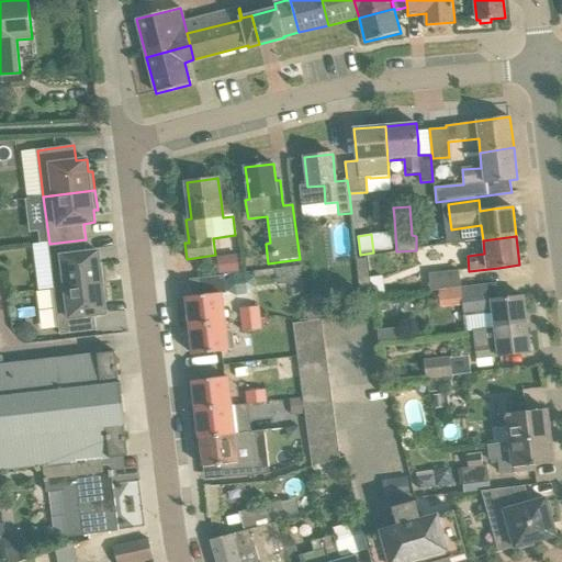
[(98,251),(87,253),(86,239),(49,244),(55,289),(107,282),(104,262),(100,263),(98,251)]
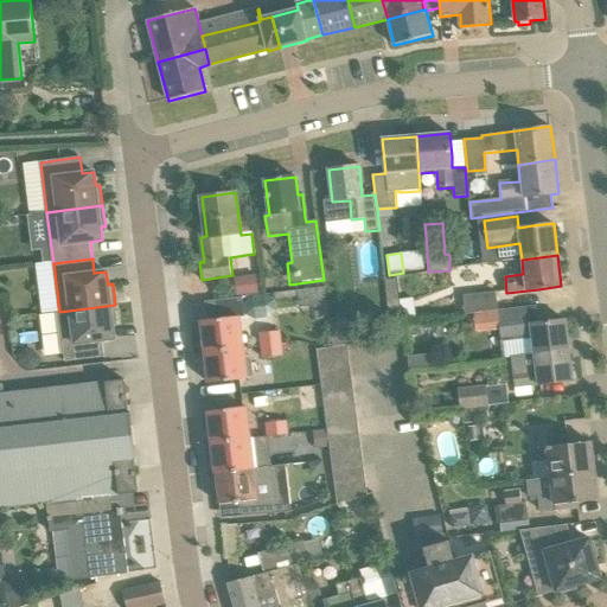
[(466,314),(474,313),(498,310),(497,292),(464,295),(466,314)]
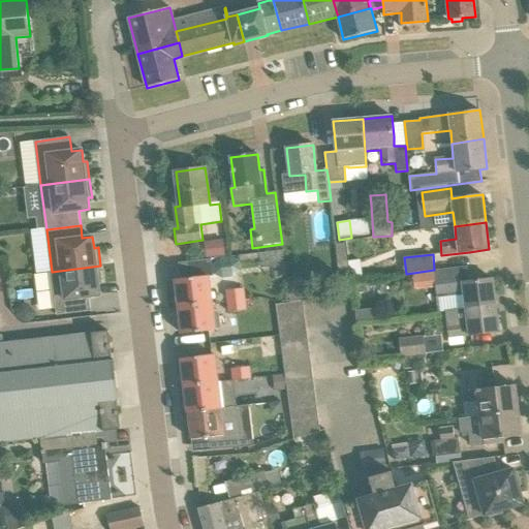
[(179,307),(212,303),(209,277),(214,276),(212,258),(178,262),(181,279),(176,280),(179,307)]
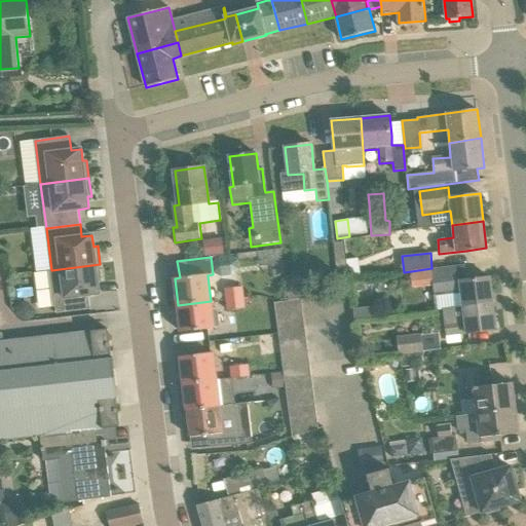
[(98,283),(102,283),(100,264),(51,270),(58,313),(90,309),(88,295),(100,294),(98,283)]
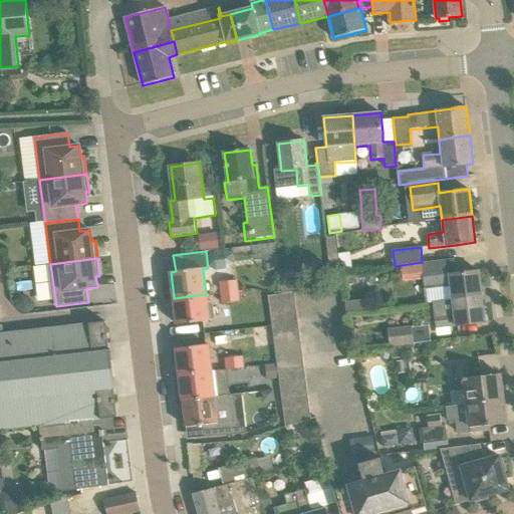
[(479,271),(462,273),(457,273),(455,258),(422,262),(402,265),(404,281),(425,279),(427,301),(482,295),(479,271)]
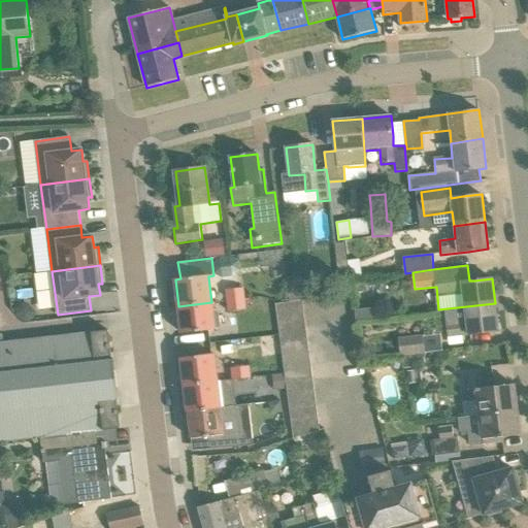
[(360,267),(350,268),(351,277),(362,276),(360,267)]
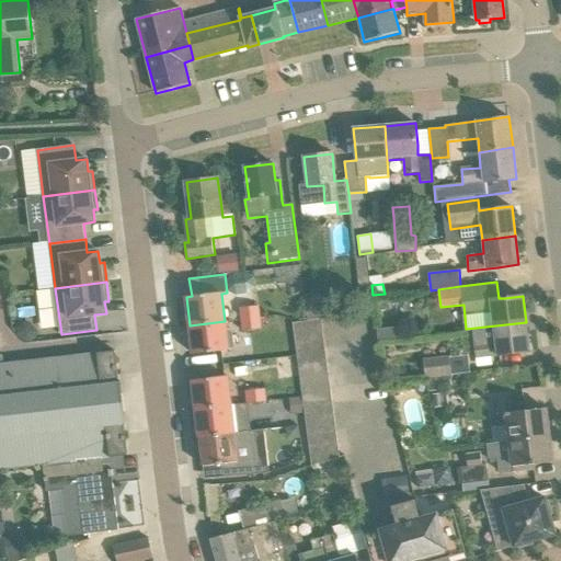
[(241,320),(260,318),(259,307),(240,309),(241,320)]
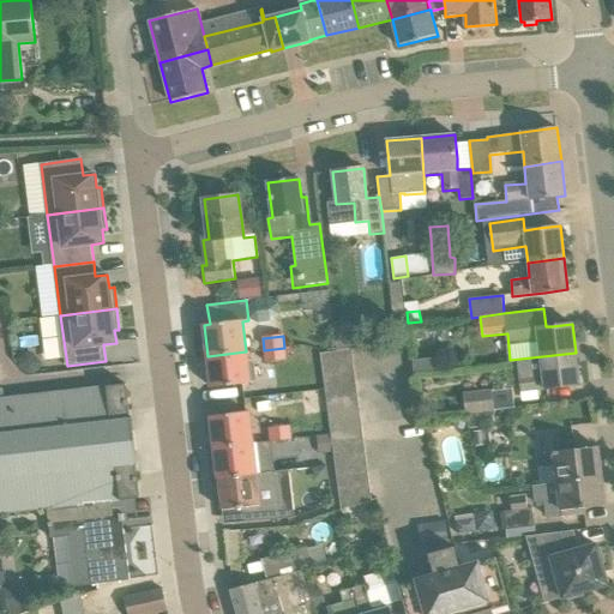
[(350,336),(336,337),(337,351),(351,350),(350,336)]
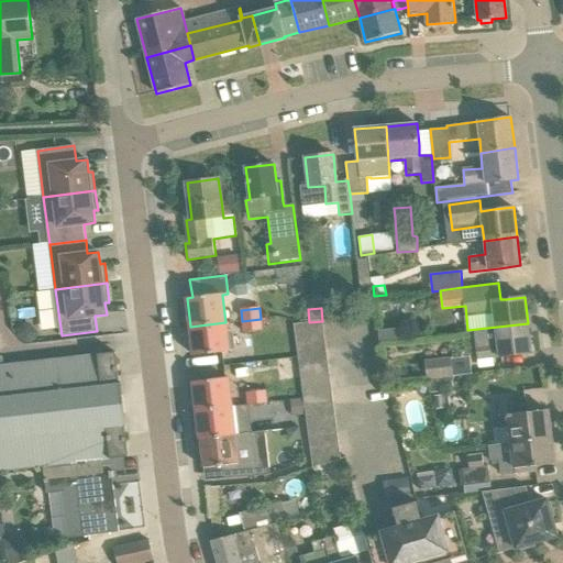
[(244,333),(263,330),(261,319),(242,321),(244,333)]
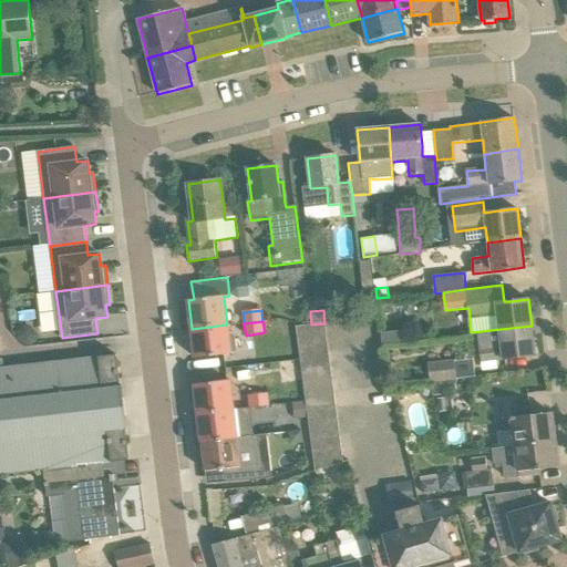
[(297,339),(327,334),(325,323),(311,325),(296,327),(297,339)]
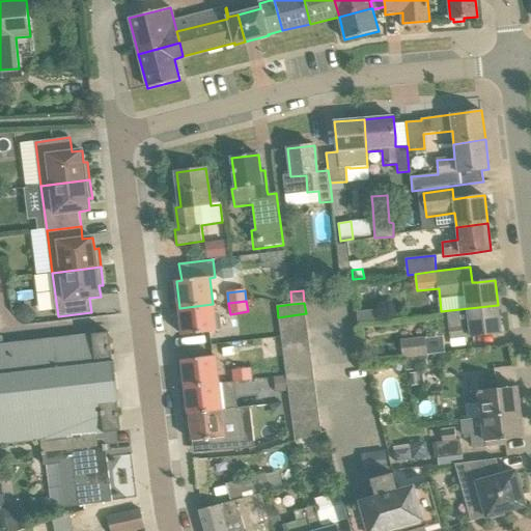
[(184,335),(216,332),(213,304),(179,308),(184,335)]
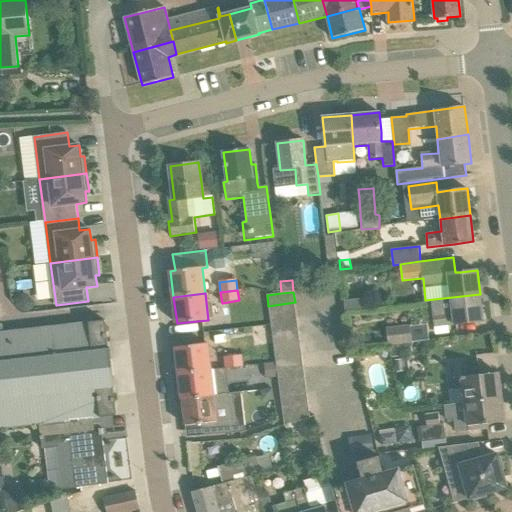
[(21,294),(16,298),(16,305),(22,312),(29,312),(34,308),(34,302),(27,294),(21,294)]
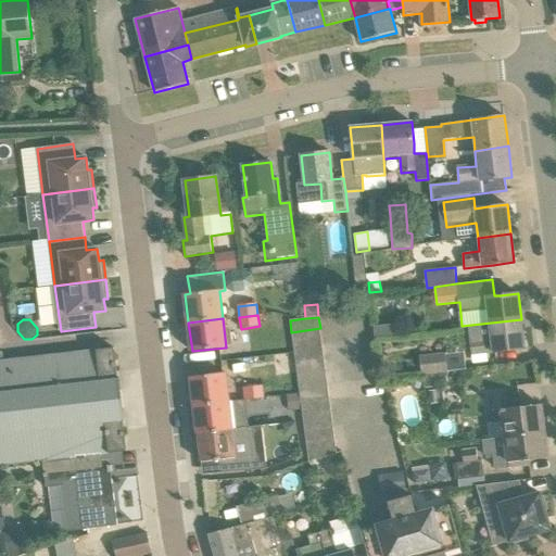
[(472,355),(503,352),(525,349),(521,319),(462,326),(463,328),(469,327),(472,355)]
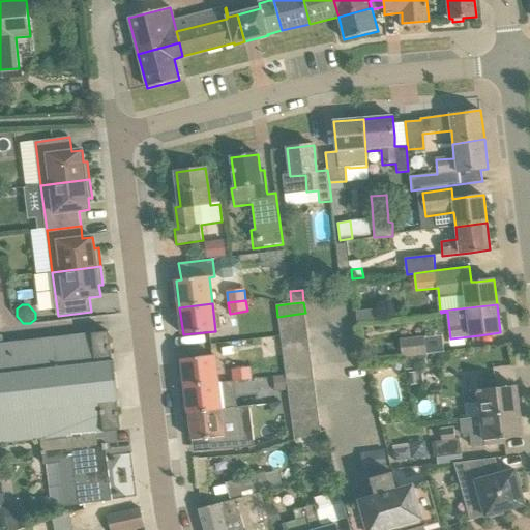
[(282,329),(306,326),(305,313),(277,317),(280,329),(282,329)]
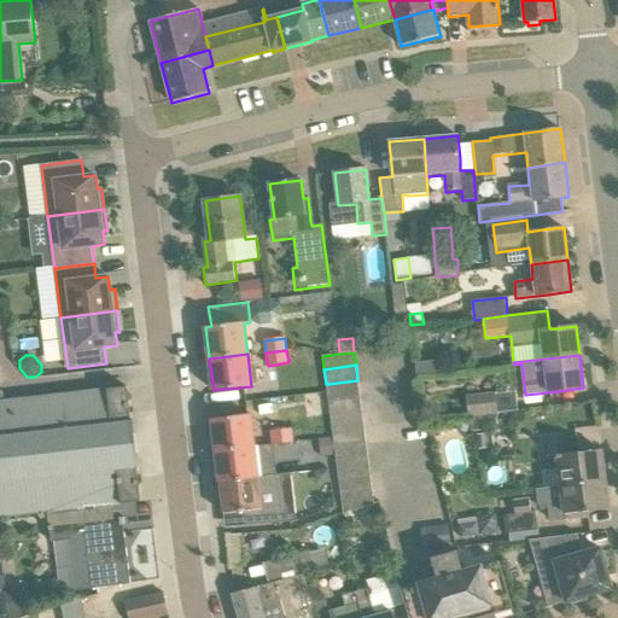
[(331,400),(360,395),(357,380),(328,384),(331,400)]
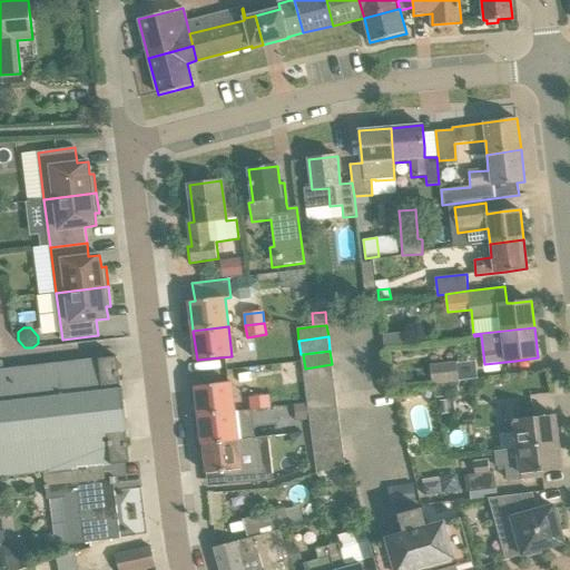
[(43,473),(110,465),(129,463),(126,432),(128,431),(123,387),(120,387),(117,357),(0,370),(0,478),(43,472),(43,473)]
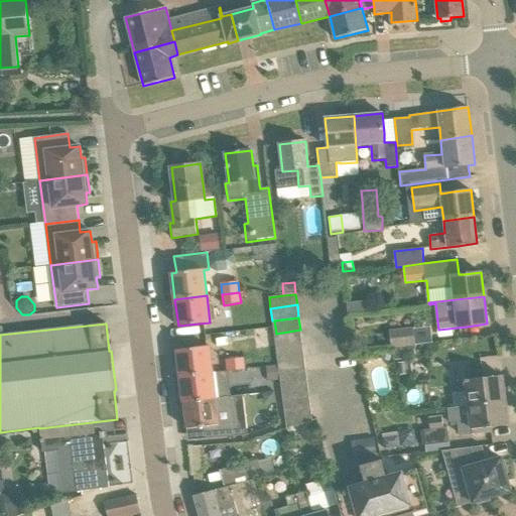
[(389,331),(391,349),(393,349),(403,348),(415,347),(413,328),(389,331)]
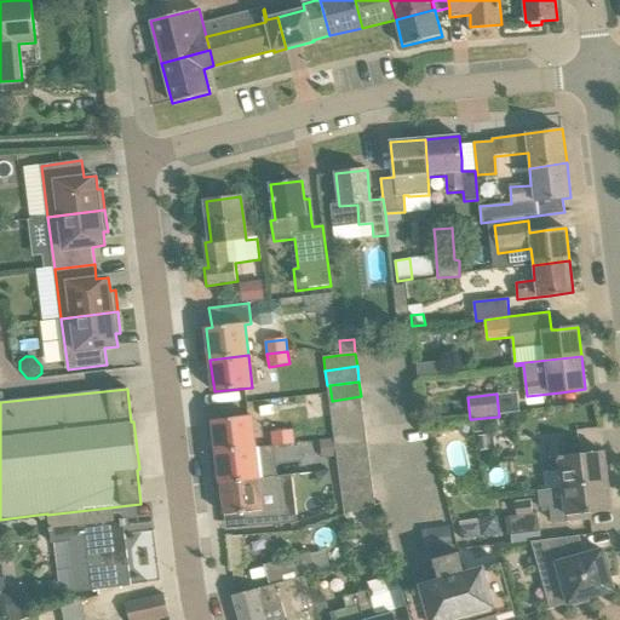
[(333,415),(363,412),(361,396),(332,401),(333,415)]
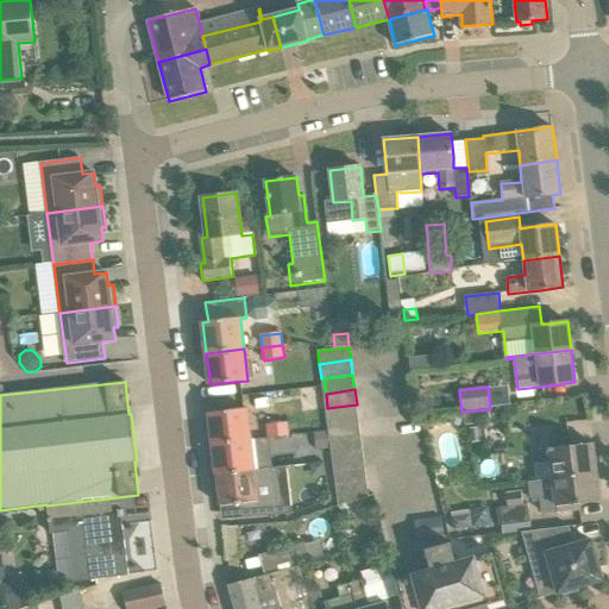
[(328,424),(358,419),(357,405),(327,408),(328,424)]
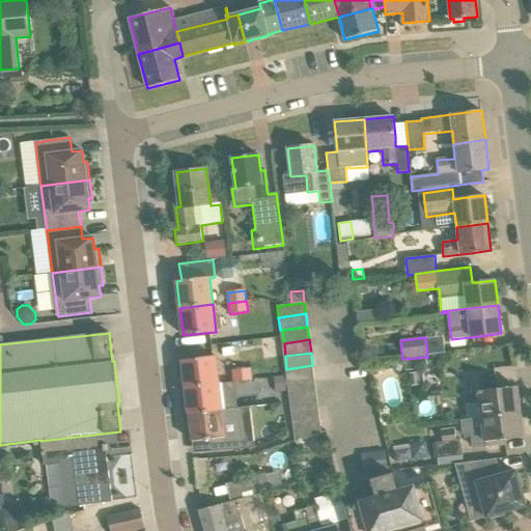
[(186,388),(219,384),(215,357),(183,360),(186,388)]
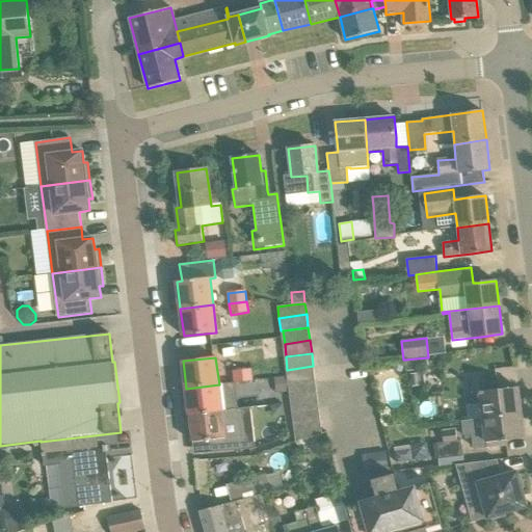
[(417,368),(416,358),(405,360),(406,372),(417,371),(417,368)]
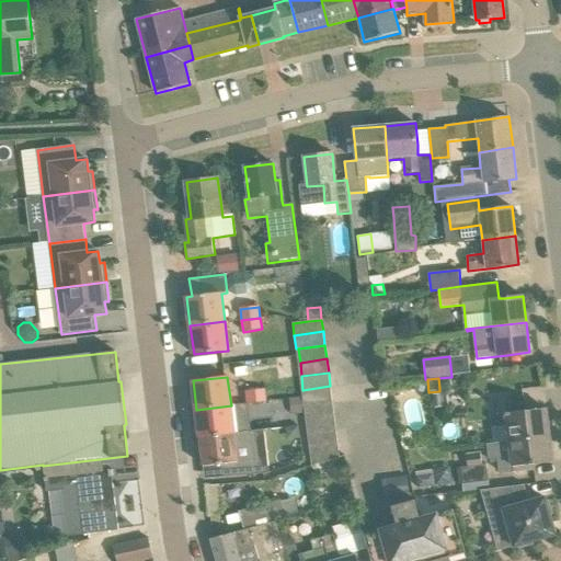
[(426,382),(416,380),(413,391),(423,393),(426,382)]
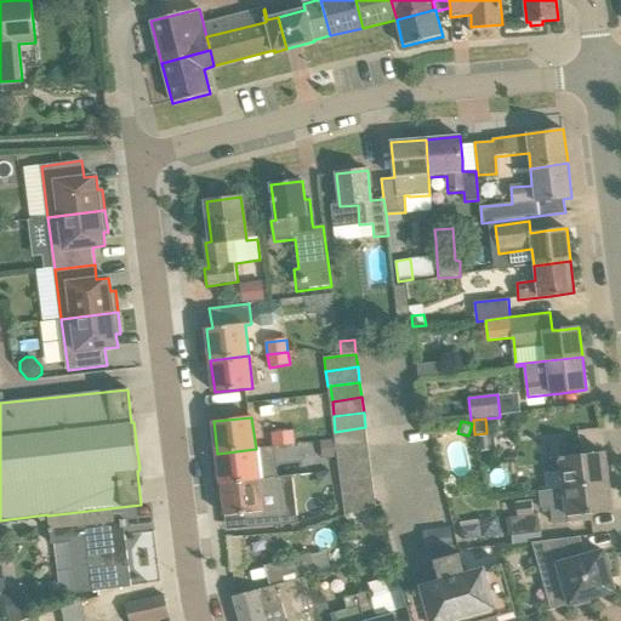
[(337,446),(368,443),(365,427),(335,432),(337,446)]
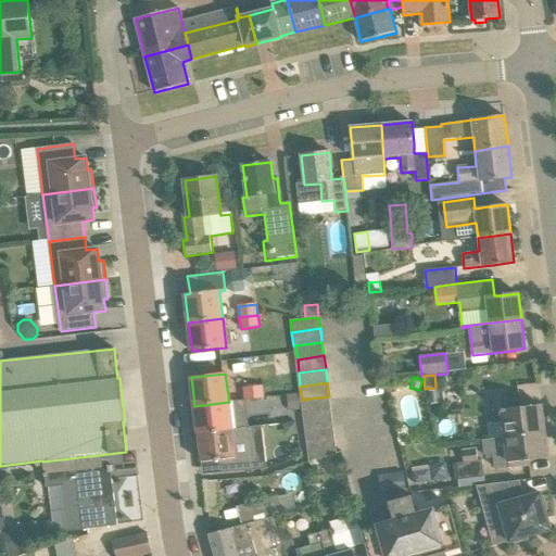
[(263,387),(244,388),(244,399),(264,397),(263,387)]
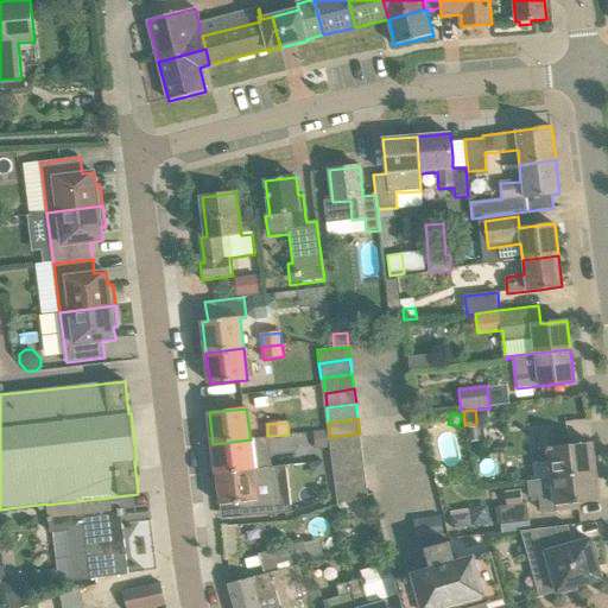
[(485,441),(483,426),(469,428),(470,442),(485,441)]
